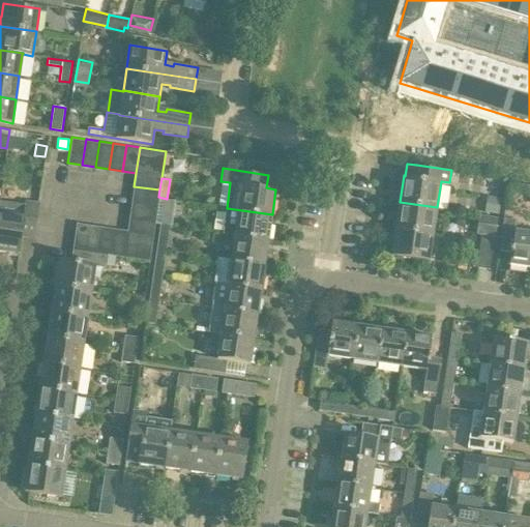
[(159,189),(134,186),(131,201),(157,205),(158,197),(159,189)]
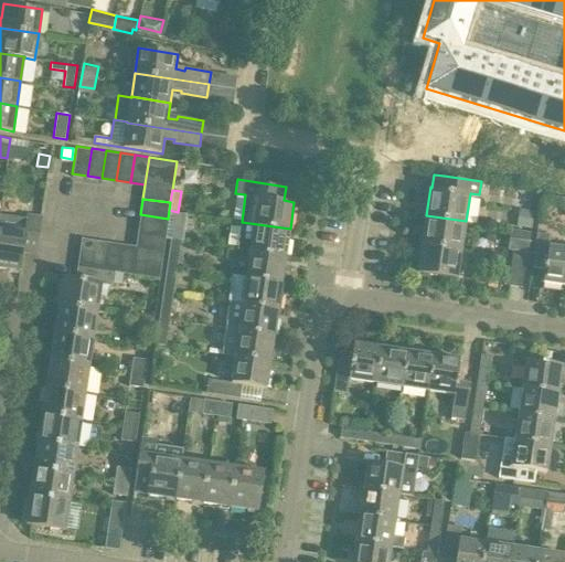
[(516,225),(531,228),(533,210),(519,208),(516,225)]
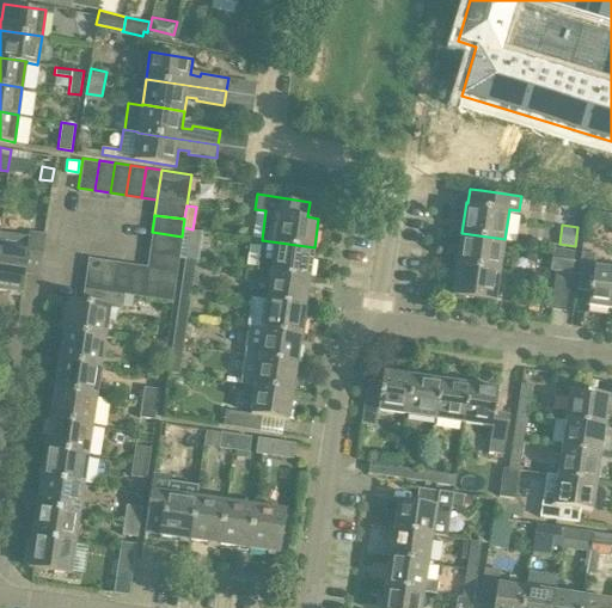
[(193,229),(183,227),(182,237),(179,253),(179,256),(199,259),(202,231),(193,229)]
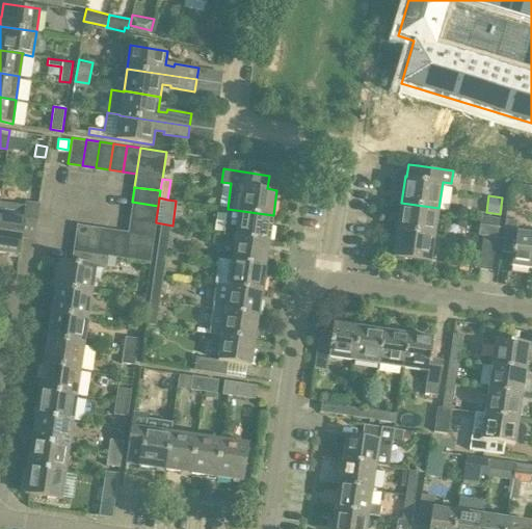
[(25,207),(0,202),(0,252),(19,255),(21,236),(33,237),(38,203),(26,201),(25,207)]
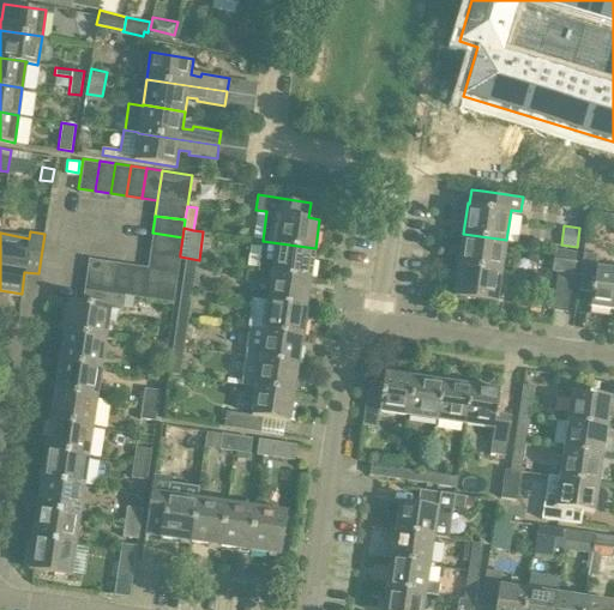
[(152,233),(150,251),(180,254),(182,237),(152,233)]
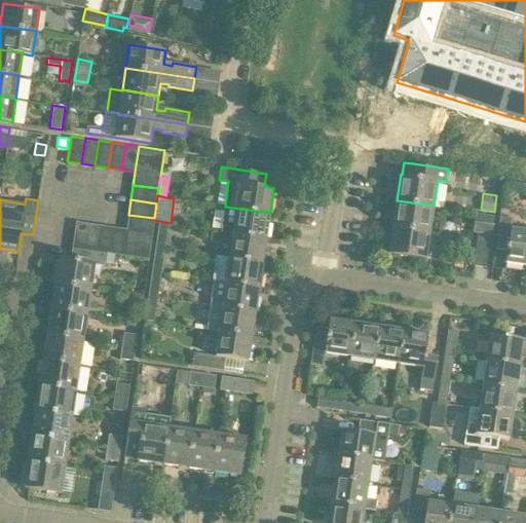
[(397,200),(392,226),(430,231),(434,206),(397,200)]
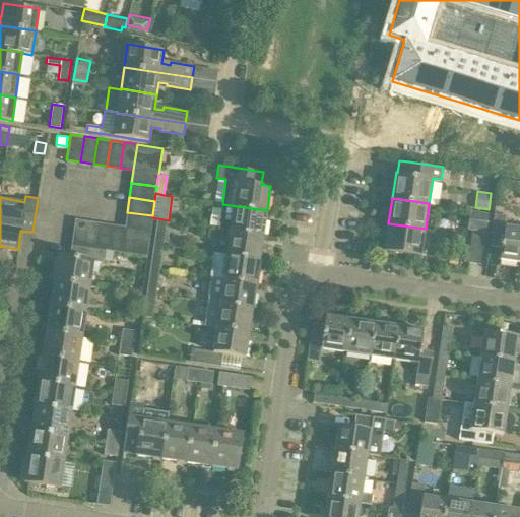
[(267,210),(222,204),(218,228),(231,230),(263,235),(267,210)]
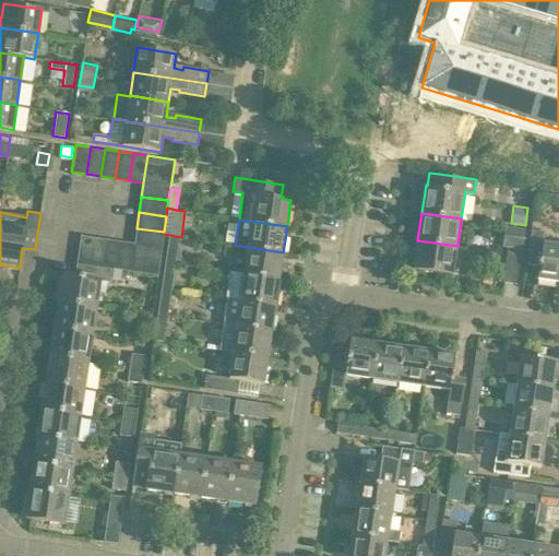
[(524,229),(504,226),(502,246),(508,247),(522,249),(524,229)]
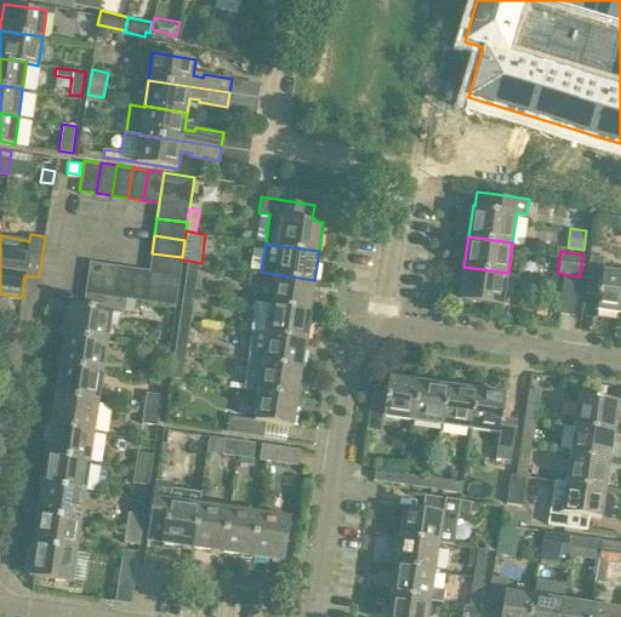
[(182,257),(152,253),(149,269),(151,269),(148,284),(178,287),(182,260),(182,257)]
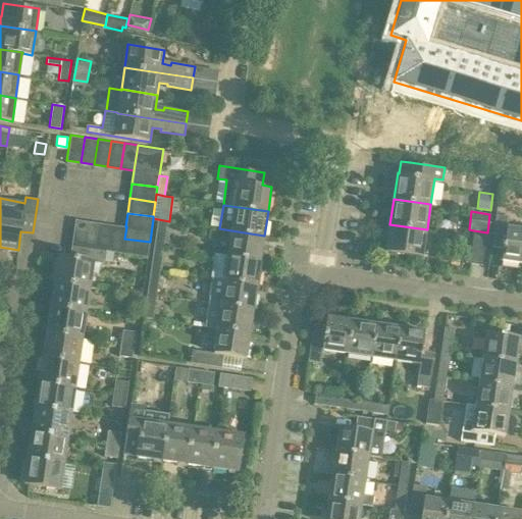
[(521,261),(521,228),(507,226),(509,215),(496,213),(491,245),(504,247),(502,259),(521,261)]
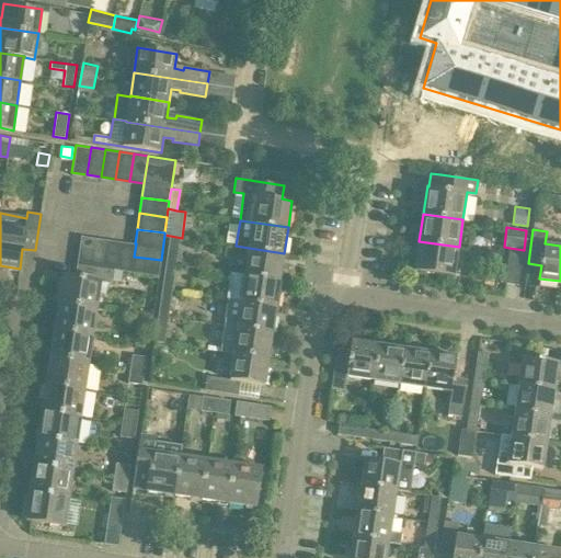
[(81,236),(77,263),(91,265),(95,237),(81,236)]
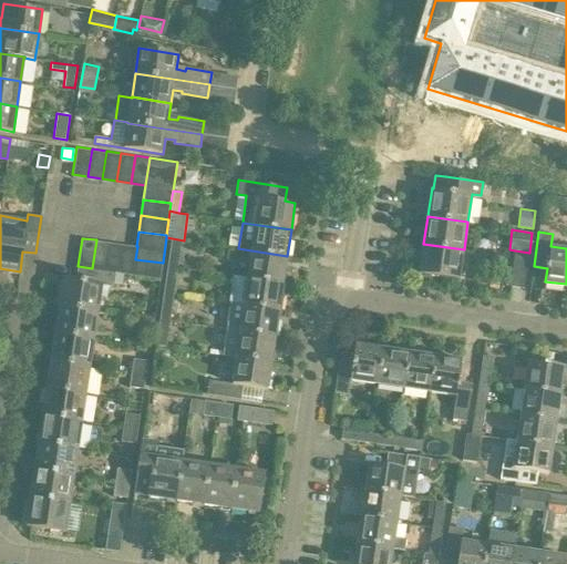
[(96,239),(92,268),(106,269),(111,242),(96,239)]
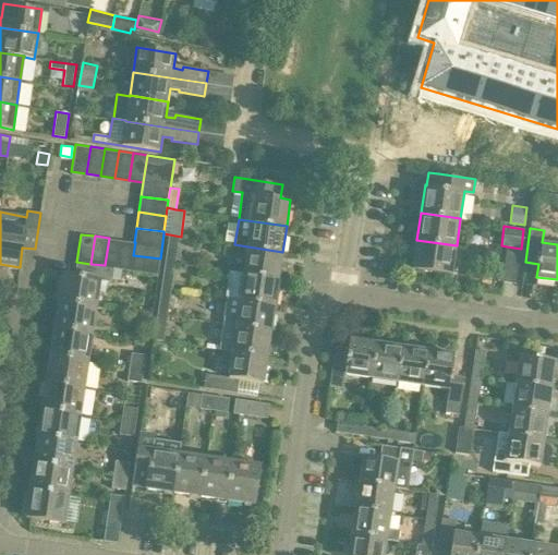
[(121,240),(109,238),(105,265),(113,267),(117,267),(121,240)]
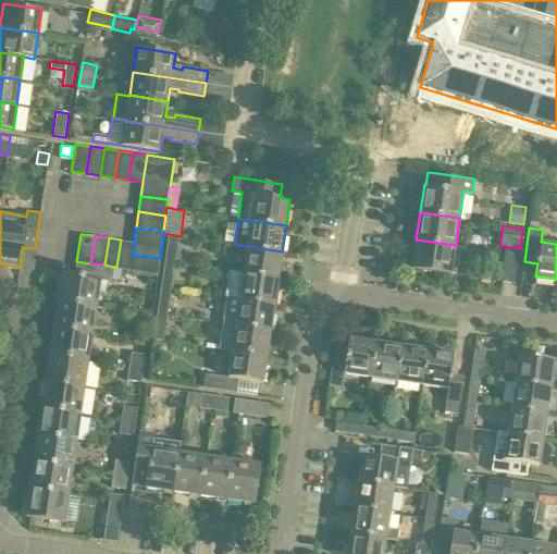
[(121,239),(116,267),(157,273),(160,258),(133,255),(135,242),(134,242),(121,239)]
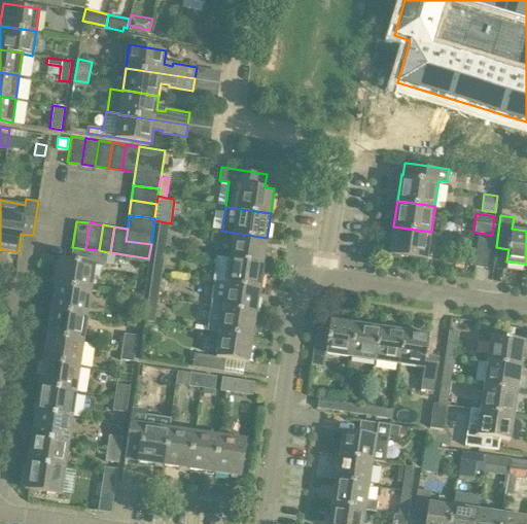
[(431,232),(393,226),(390,252),(427,257),(431,232)]
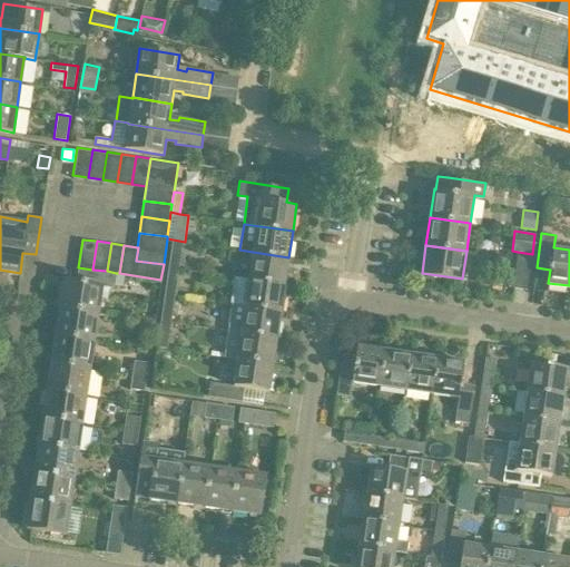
[(169,266),(179,267),(182,247),(172,246),(169,266)]
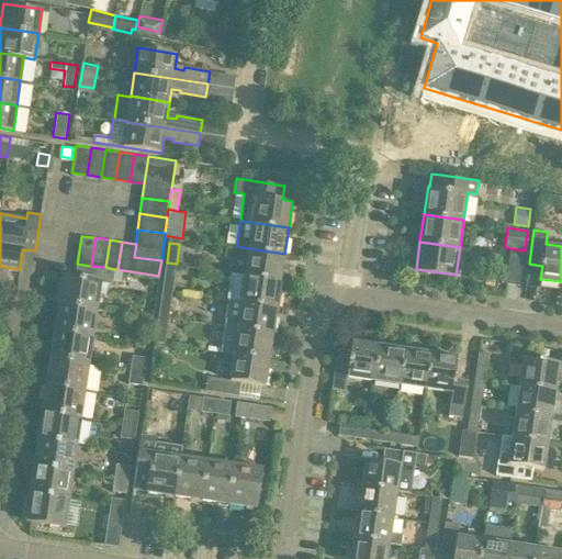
[(249,248),(246,274),(246,275),(281,280),(284,254),(249,248)]
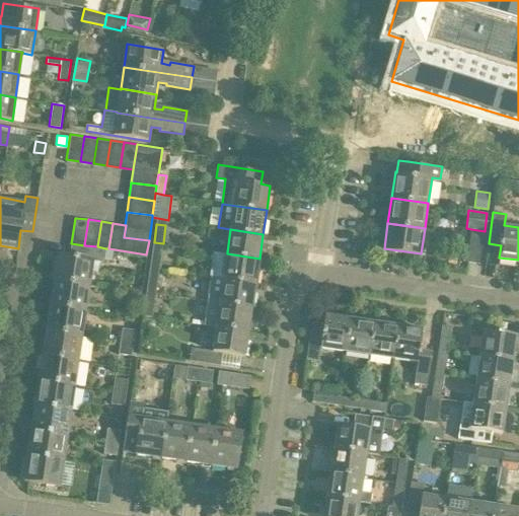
[(471,229),(466,261),(479,263),(485,231),(471,229)]
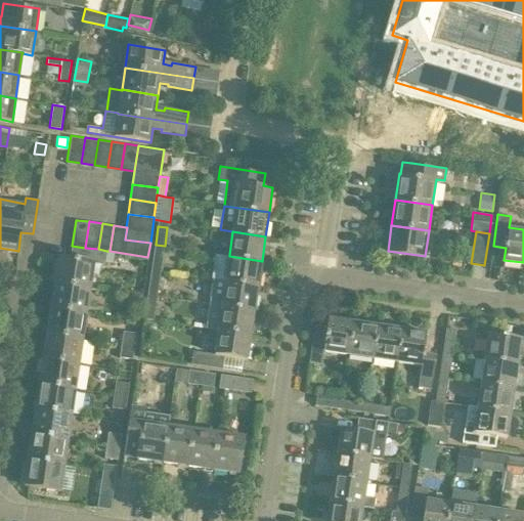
[(85,248),(72,246),(71,257),(57,256),(53,280),(91,287),(94,262),(104,263),(106,251),(98,249),(85,248)]
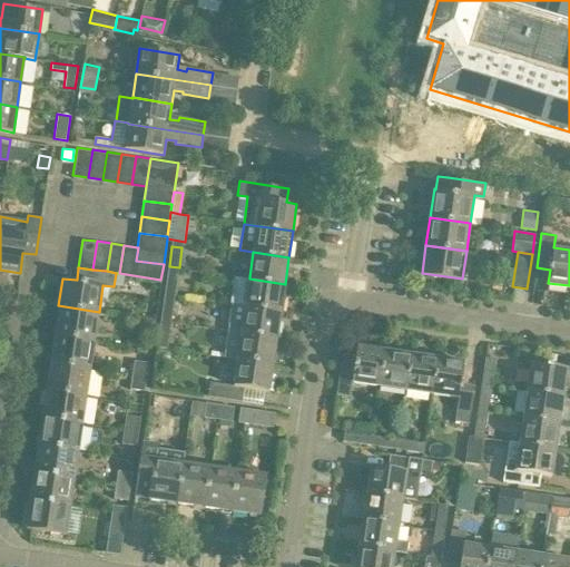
[(165,293),(175,294),(178,274),(168,273),(165,293)]
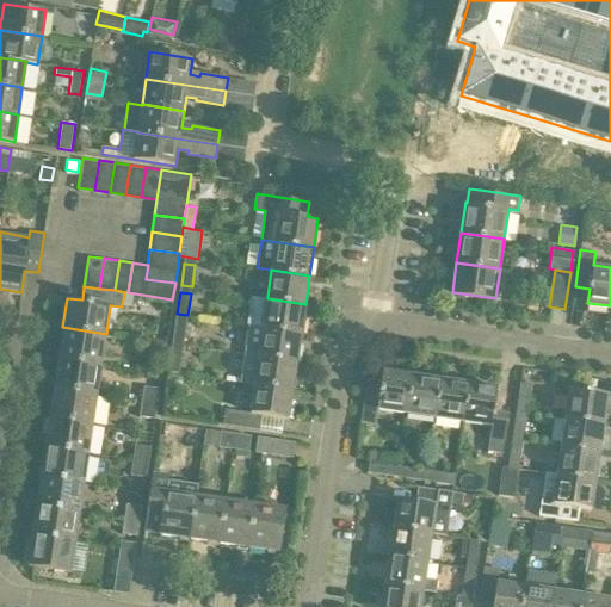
[(253,296),(248,324),(301,332),(306,304),(267,298),(267,297),(253,296)]
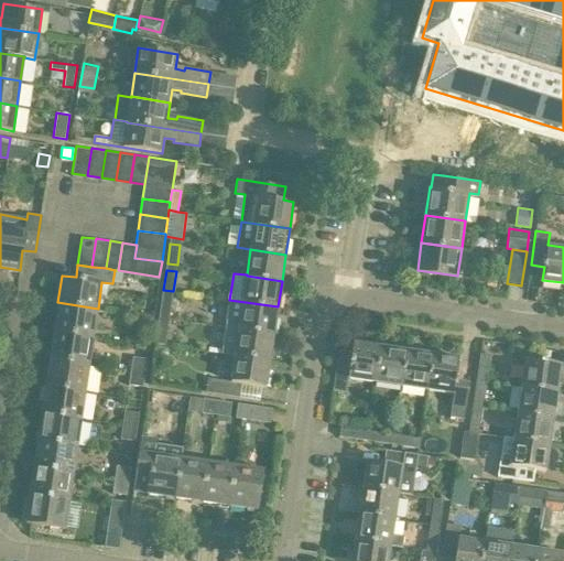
[(160,315),(170,317),(172,298),(162,297),(160,315)]
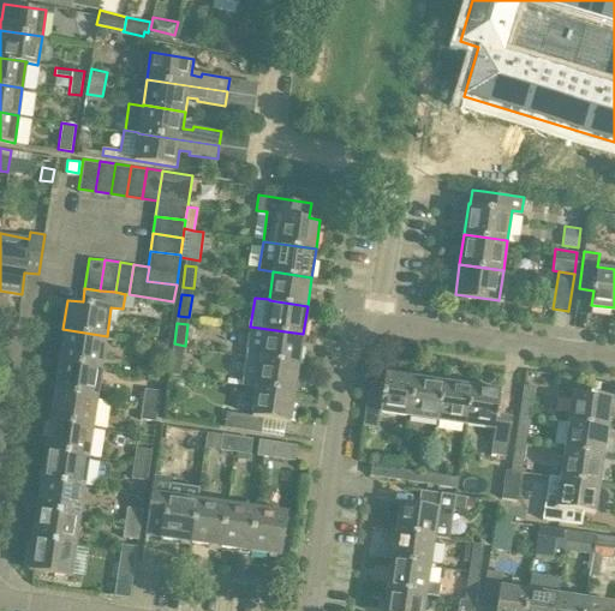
[(250,327),(246,354),(299,363),(303,334),(250,327)]
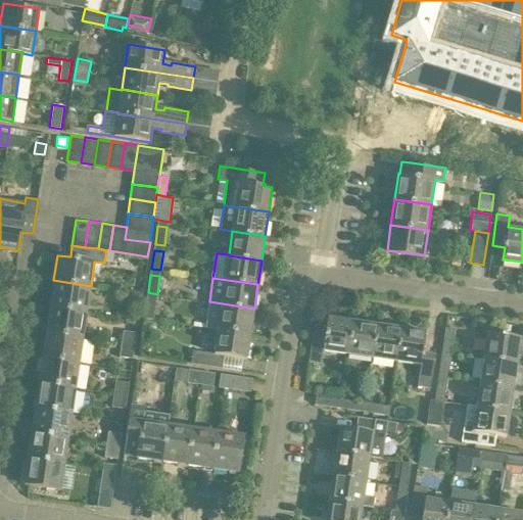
[(91,286),(53,280),(50,305),(87,311),(91,286)]
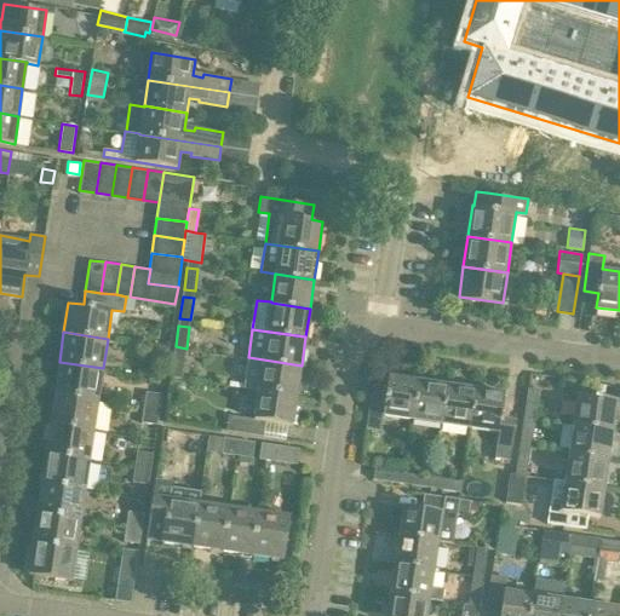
[(153,346),(150,363),(166,364),(168,349),(153,346)]
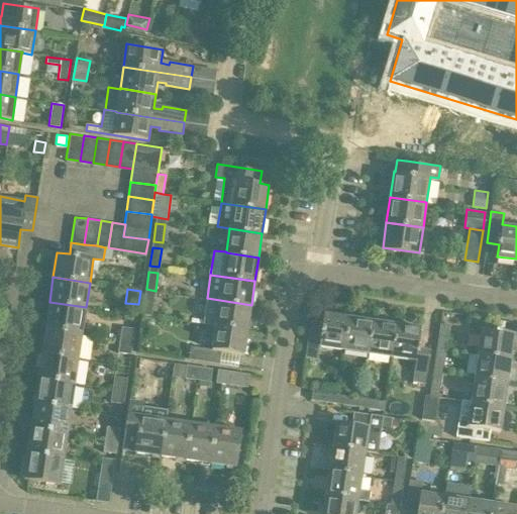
[(151,315),(154,297),(145,295),(142,314),(151,315)]
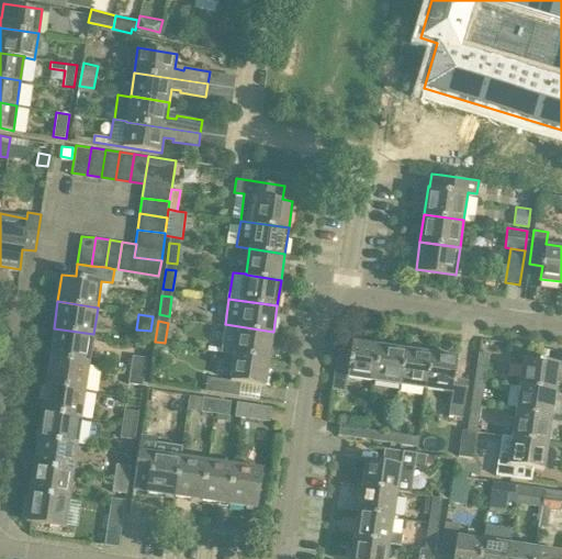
[(273,332),(225,324),(221,350),(234,353),(234,354),(269,358),(273,332)]
